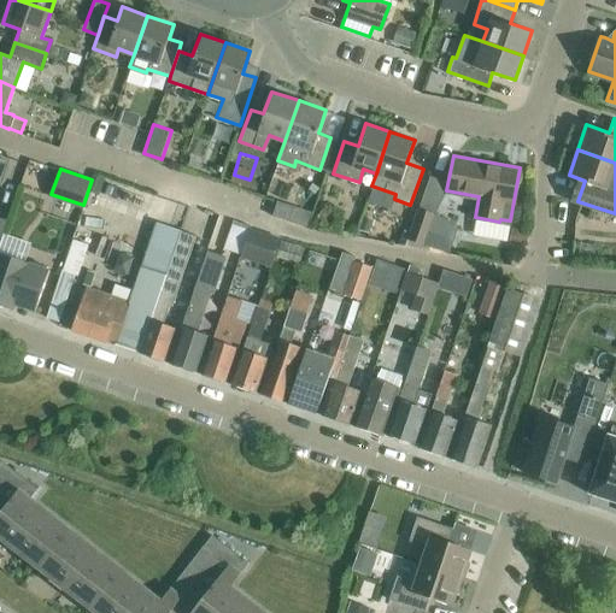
[(444,235),(428,230),(434,212),(417,207),(408,237),(439,248),(444,235)]
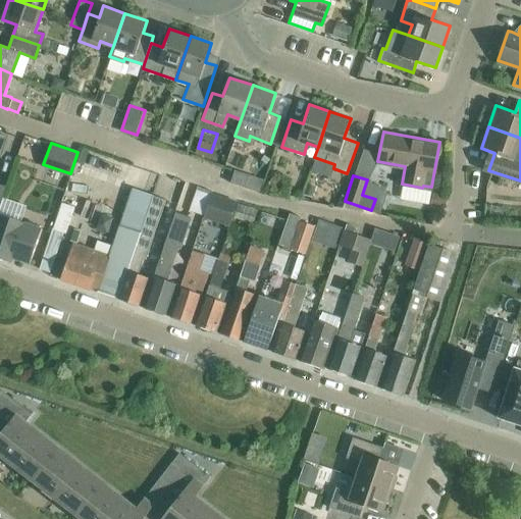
[(132,187),(119,225),(140,232),(153,194),(132,187)]
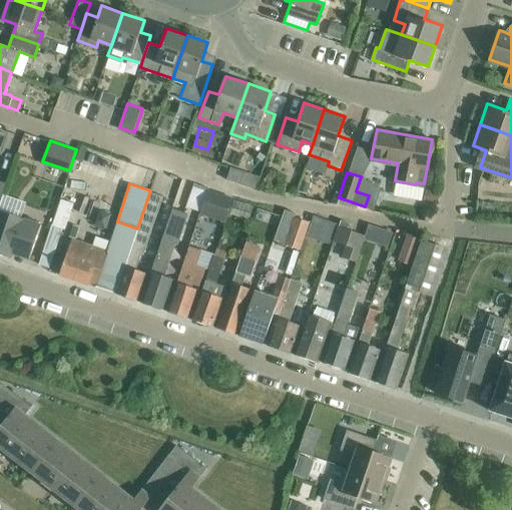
[(199,211),(206,190),(194,186),(187,207),(199,211)]
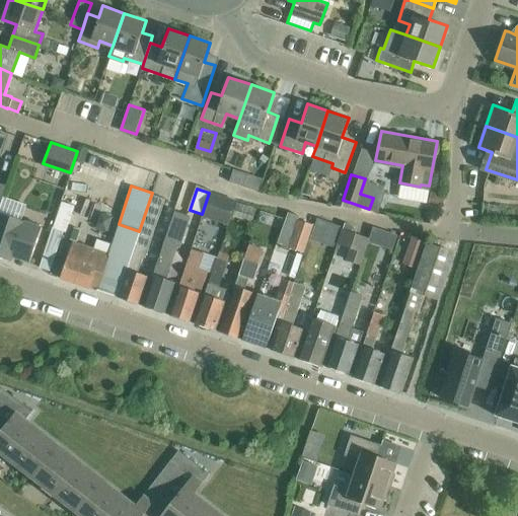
[(202,214),(228,223),(236,199),(210,190),(209,193),(202,214)]
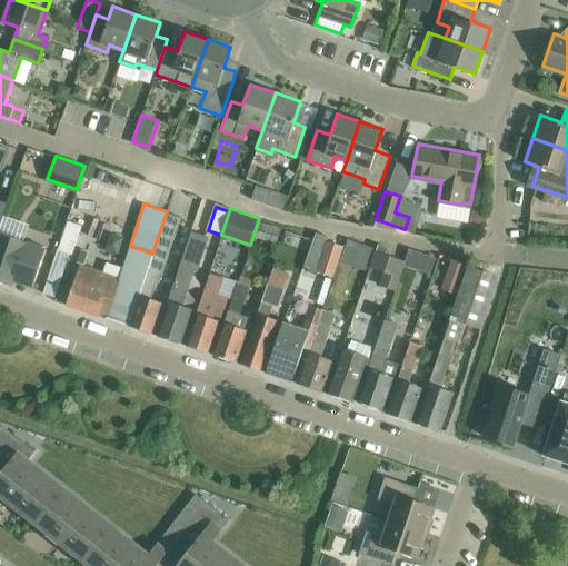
[(167,211),(152,254),(129,325),(151,334),(162,303),(150,298),(156,281),(159,281),(180,216),(167,211)]
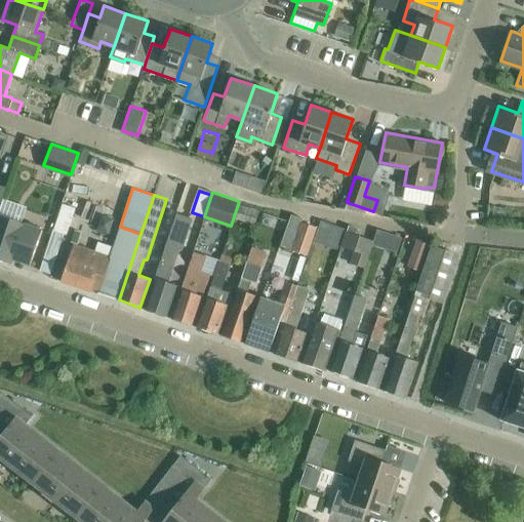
[(236,216),(254,223),(258,210),(241,204),(236,216)]
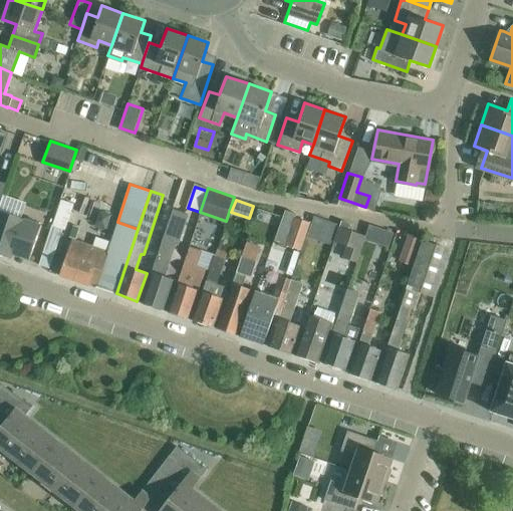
[(141,302),(164,310),(174,279),(164,275),(175,243),(177,244),(188,213),(173,208),(141,302)]
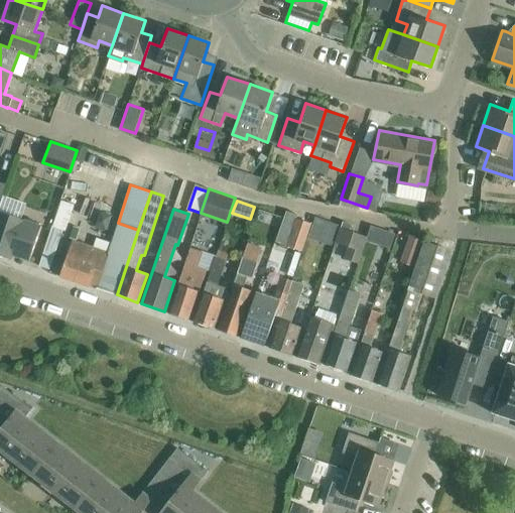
[(0,254),(10,258),(12,254),(29,259),(40,224),(38,224),(36,220),(27,217),(24,219),(0,210),(0,254)]
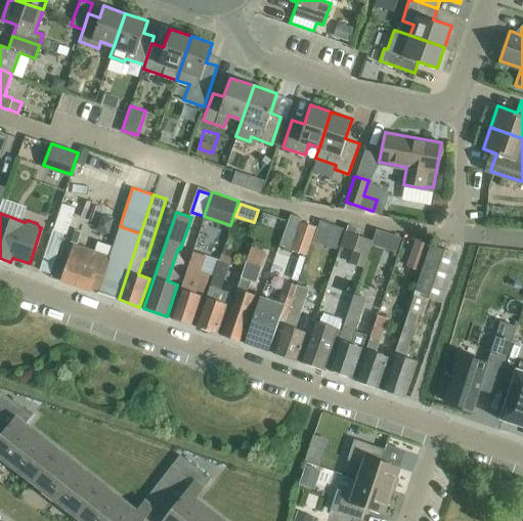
[(60,214),(56,228),(71,232),(76,219),(60,214)]
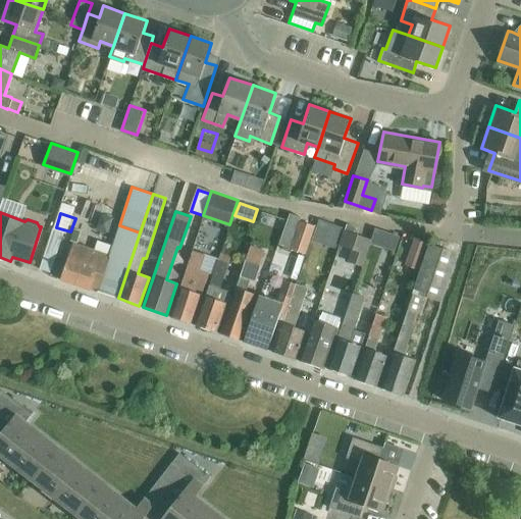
[(289,247),(305,253),(314,224),(298,219),(289,247)]
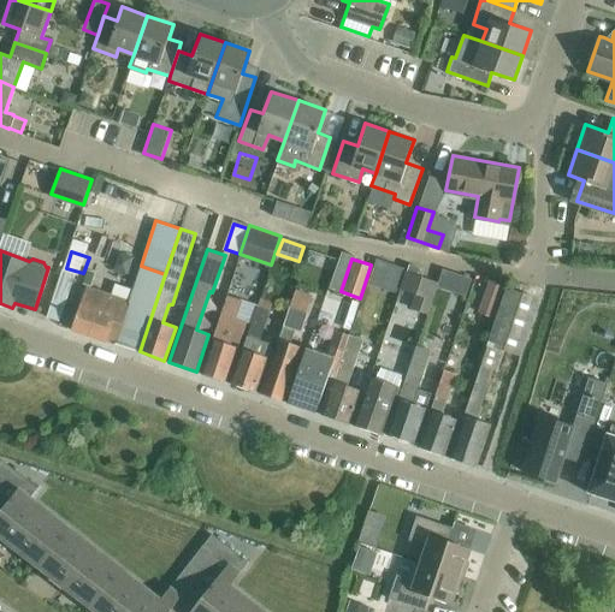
[(404,275),(400,289),(415,295),(412,307),(427,313),(437,281),(421,277),(421,273),(419,266),(408,262),(406,272),(404,275)]
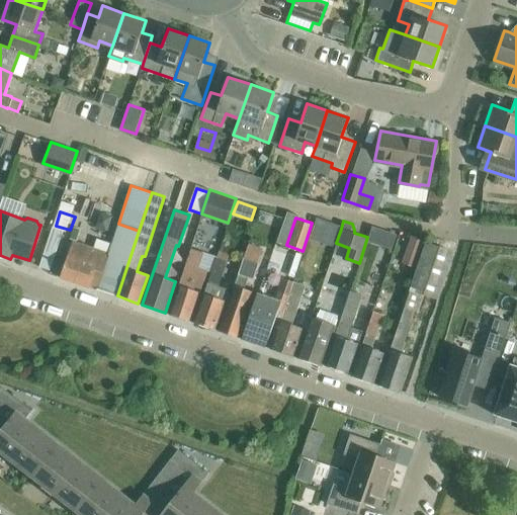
[(96,288),(117,295),(139,231),(118,224),(109,251),(96,288)]
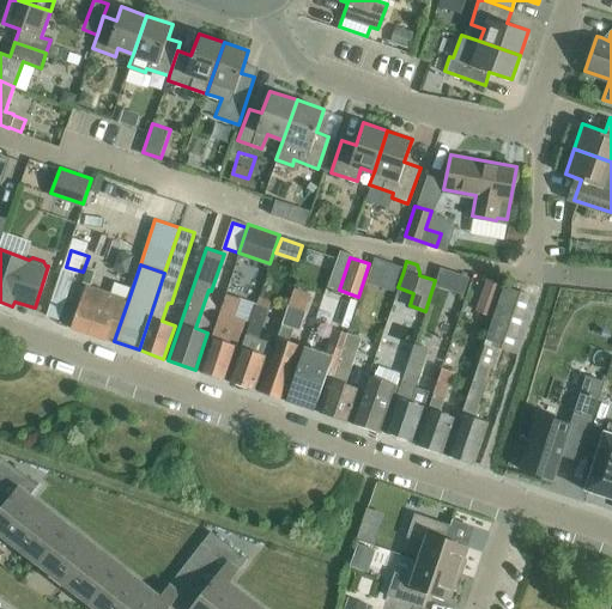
[(76,273),(62,268),(46,318),(59,323),(76,273)]
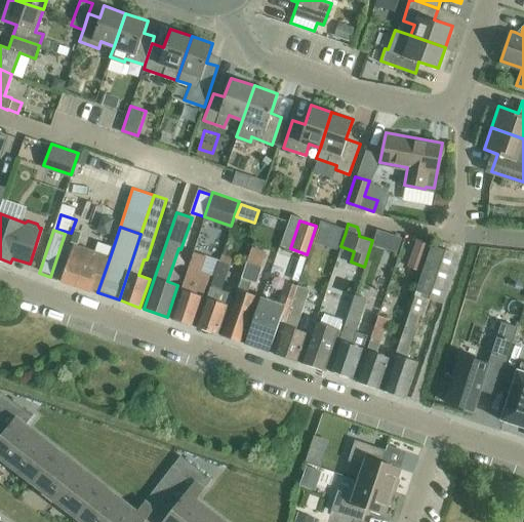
[(432,242),(417,238),(407,266),(421,271),(432,242)]
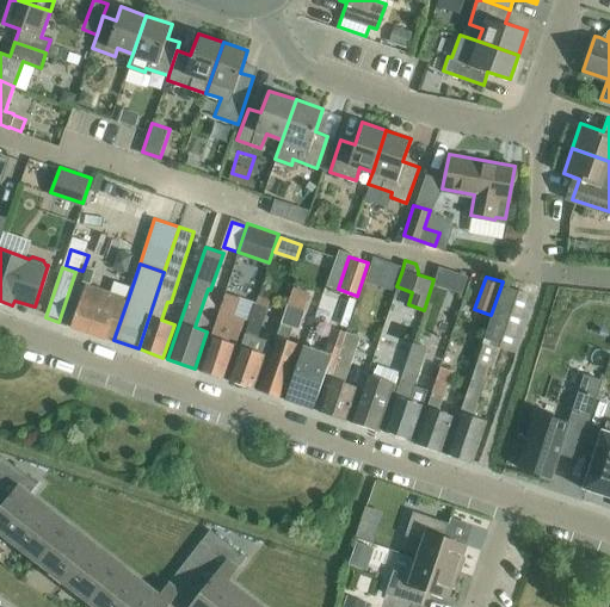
[(129,296),(86,282),(72,327),(114,341),(114,340),(129,296)]
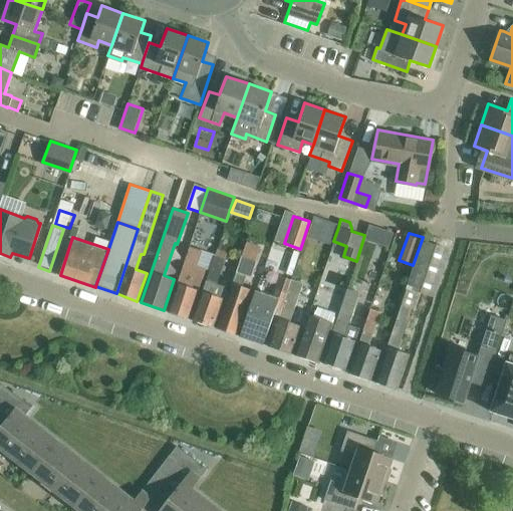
[(251,275),(256,261),(261,245),(247,240),(237,270),(230,289),(217,327),(236,334),(252,288),(241,284),(245,273),(251,275)]
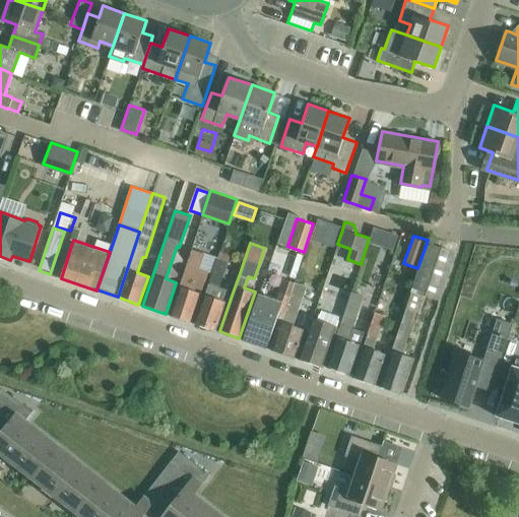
[(454,252),(428,243),(378,386),(401,393),(413,358),(402,353),(416,311),(418,312),(425,295),(438,300),(454,252)]
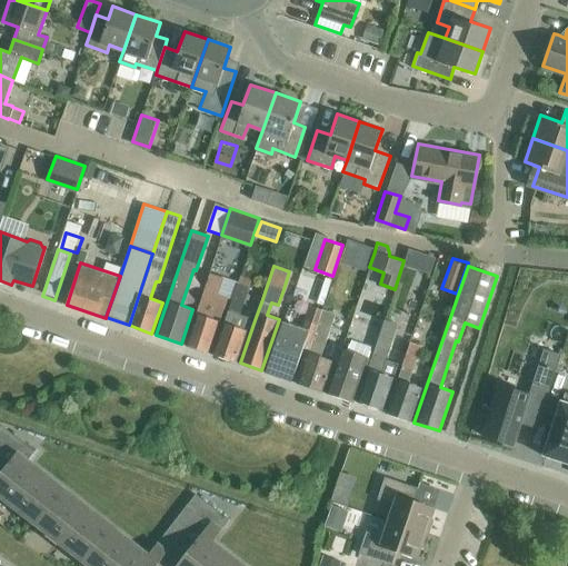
[(185,344),(208,353),(227,297),(218,294),(223,277),(209,271),(185,344)]
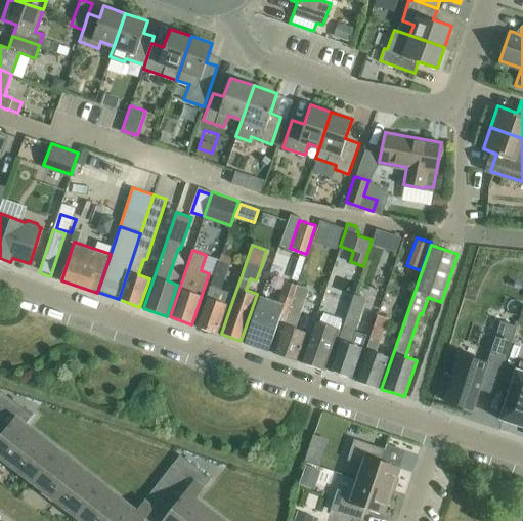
[(218,260),(195,326),(217,333),(227,304),(231,292),(221,288),(229,264),(218,260)]
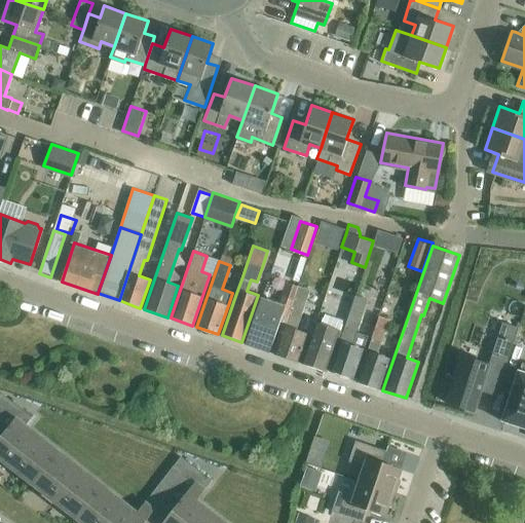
[(278,303),(261,297),(246,344),(269,351),(276,330),(282,332),(293,299),(297,287),(286,284),(278,303)]
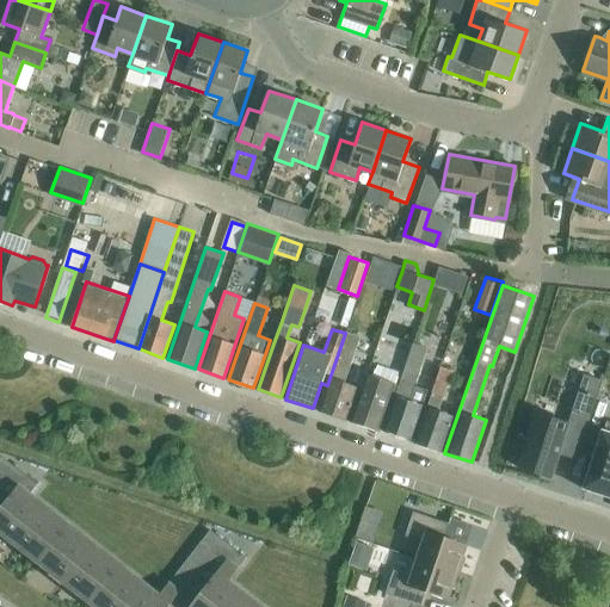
[(340,347),(327,385),(319,410),(346,420),(357,386),(345,383),(361,339),(345,333),(340,347)]
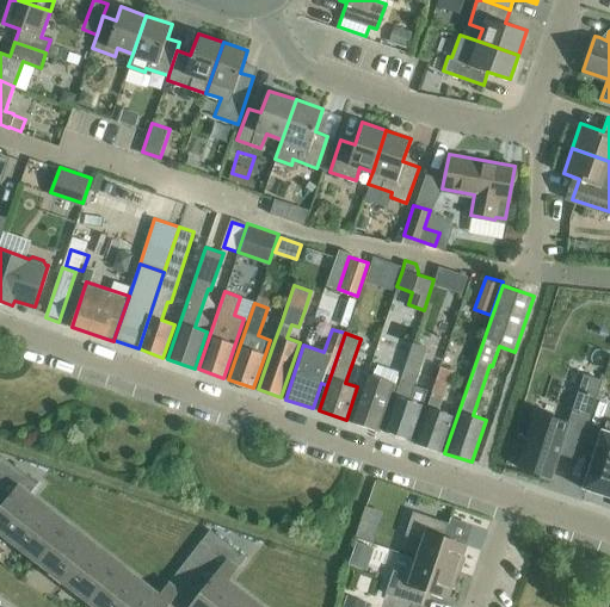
[(413,341),(407,359),(383,429),(394,433),(394,435),(404,439),(406,438),(410,439),(421,404),(410,400),(427,346),(413,341)]
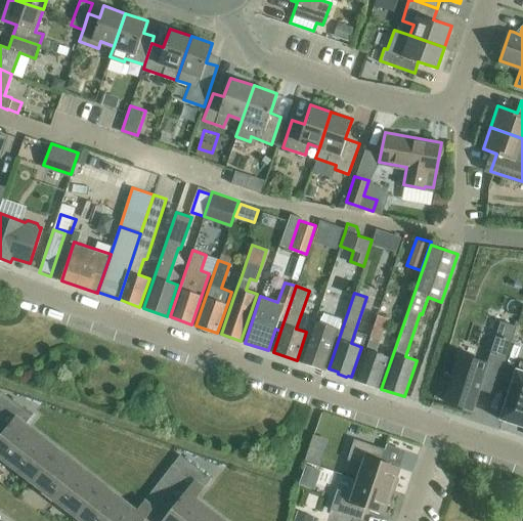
[(317,322),(313,321),(300,361),(323,370),(341,319),(320,313),(317,322)]
